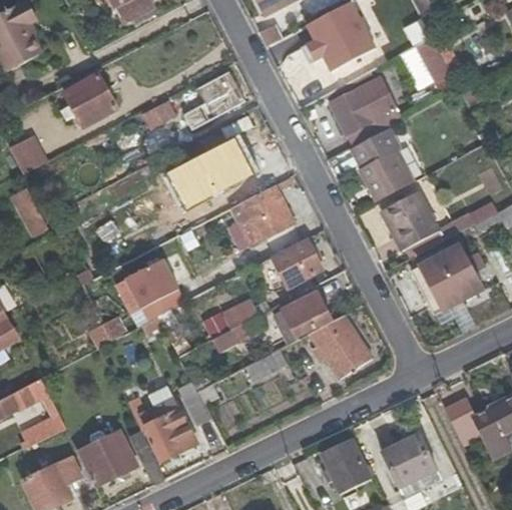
[(110,0),(123,24),(156,7),(152,0),(110,0)]
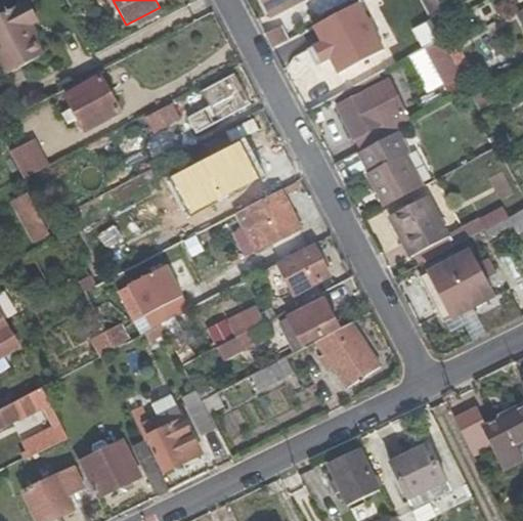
[(262,0),(269,13),(294,0),(262,0)]
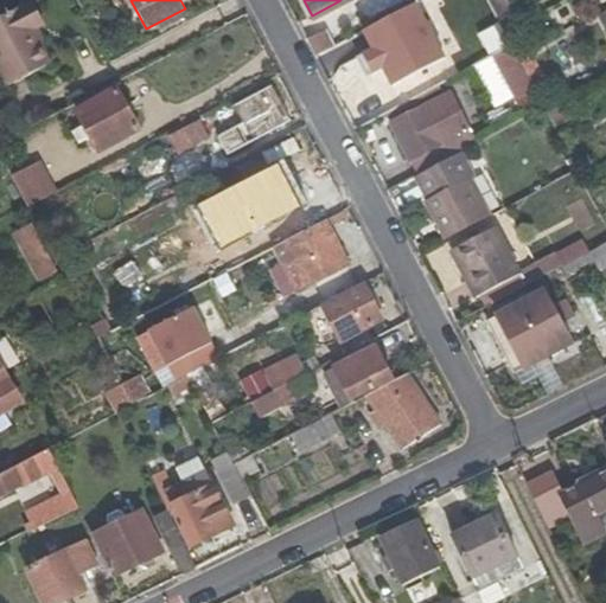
[(381,0),(365,8),(371,23),(412,0),(381,0)]
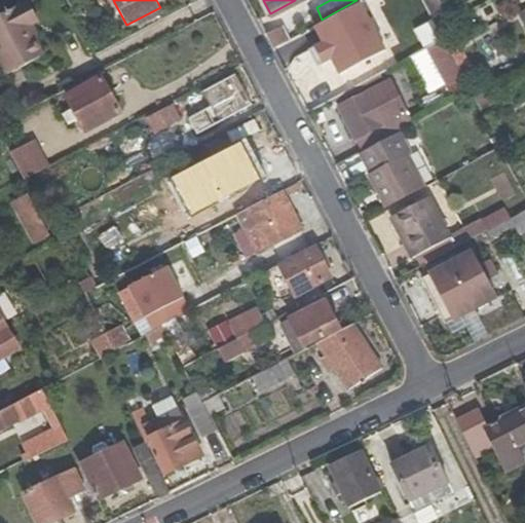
[(441,6),(437,0),(422,0),(429,12),(441,6)]
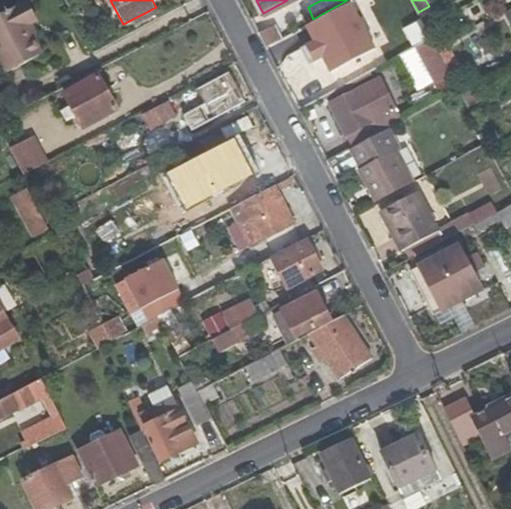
[(30,7),(25,9),(35,27),(40,24),(30,7)]
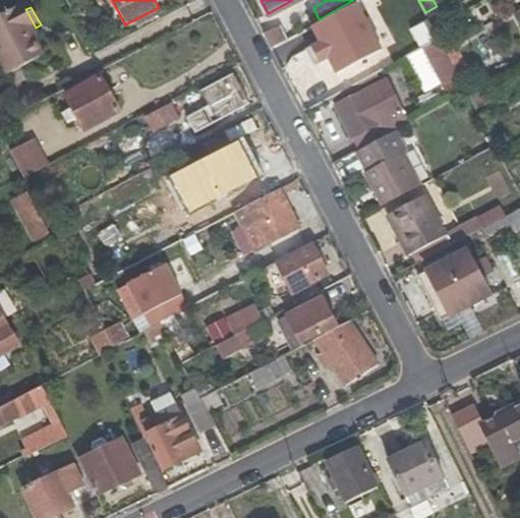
[(39,42),(32,30),(36,27),(25,9),(0,22),(0,52),(14,77),(48,58),(39,42)]
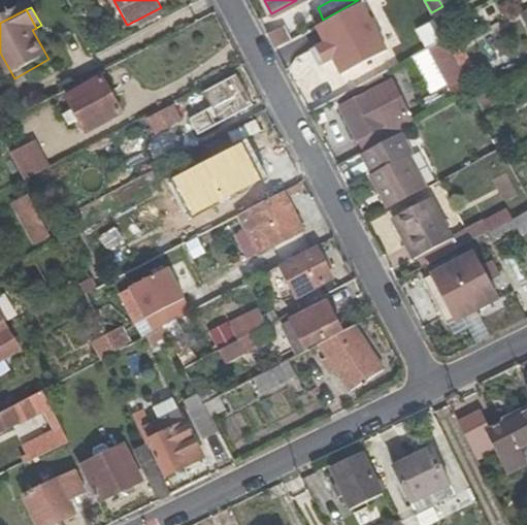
[(274,47),(287,40),(278,25),(265,31),(274,47)]
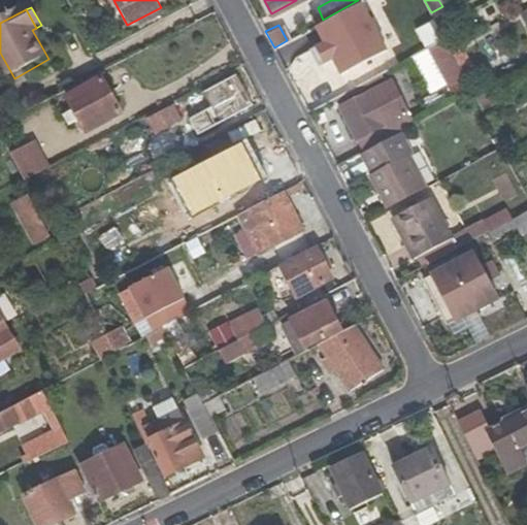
[(36,28),(32,30),(39,42),(43,40),(36,28)]
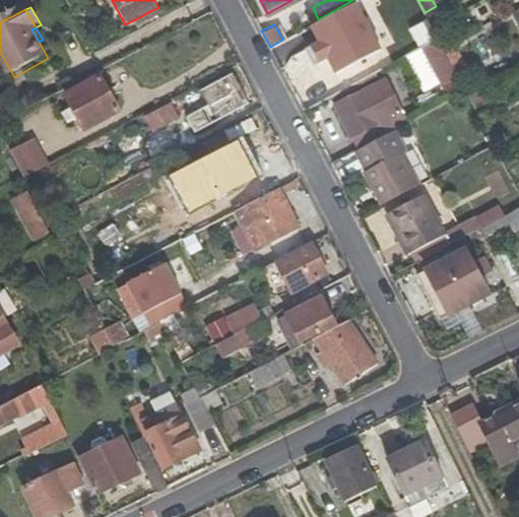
[(474,38),(487,63),(500,57),(487,31),(474,38)]
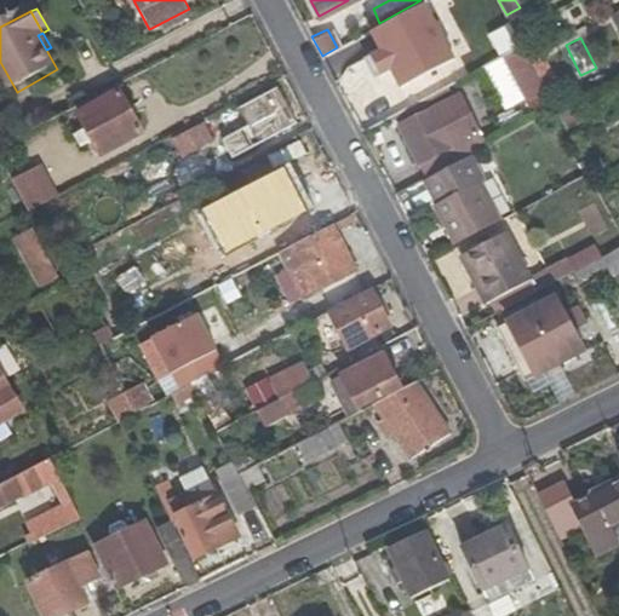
[(548,91),(523,46),(503,56),(527,102),(548,91)]
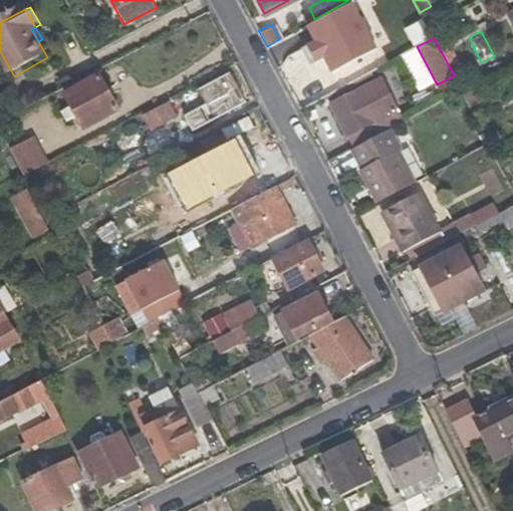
[(185,117),(192,133),(245,104),(230,74),(199,90),(207,106),(185,117)]
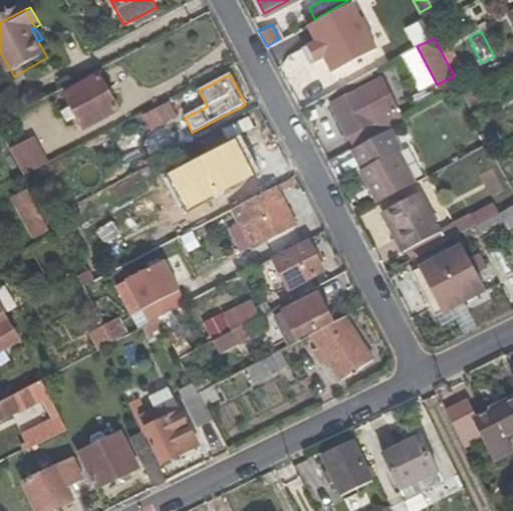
[(352,146),(402,119),(376,74),(328,100),(352,146)]
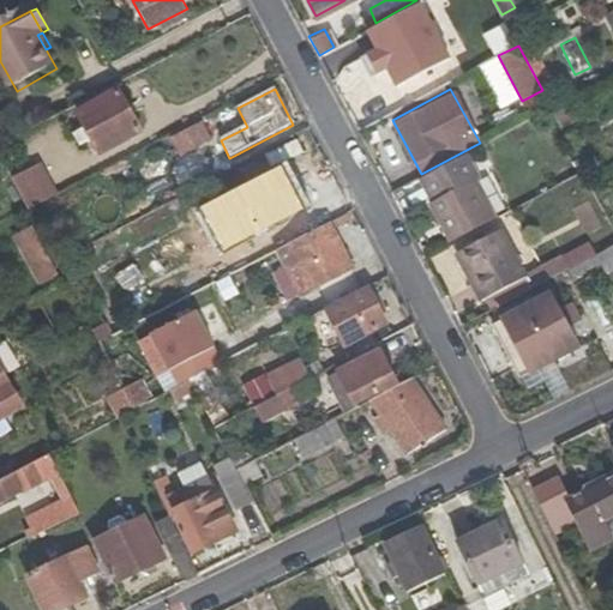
[(80,120),(106,158),(145,137),(121,97),(80,120)]
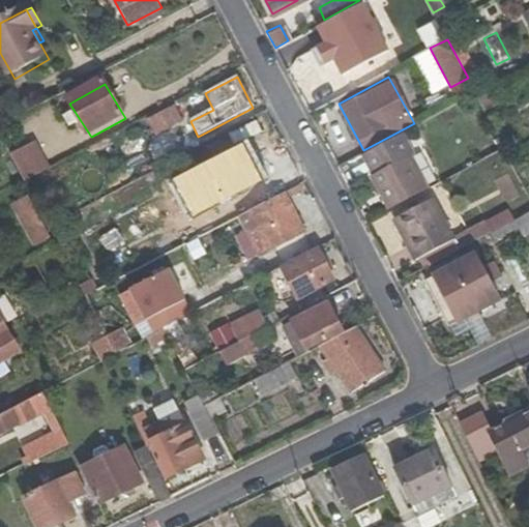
[(179,117),(175,107),(148,120),(152,132),(179,117)]
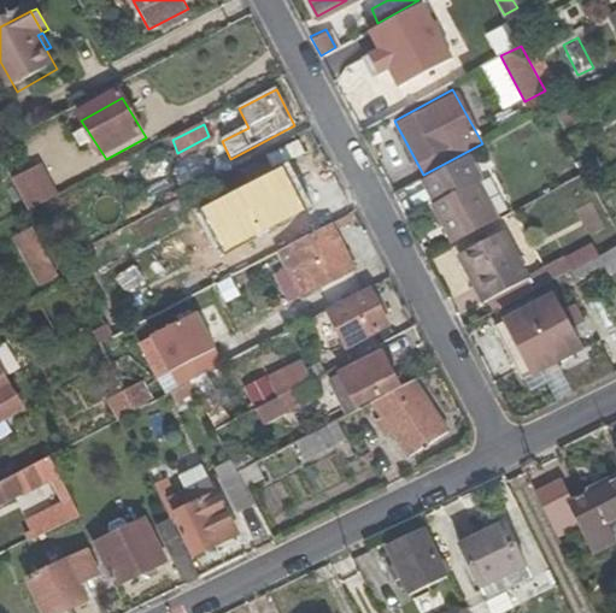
[(246,176),(276,235),(321,212),(289,154),(246,176)]
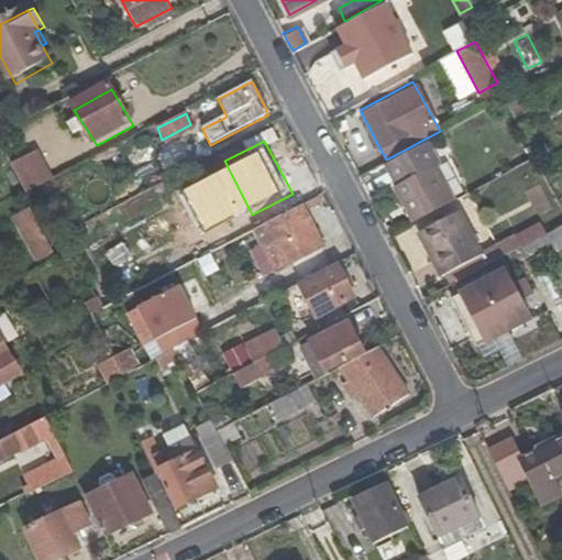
[(506,171),(525,161),(519,152),(500,161),(506,171)]
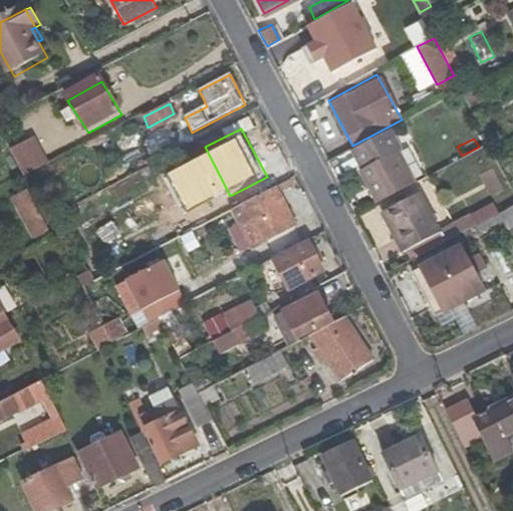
[(25,174),(45,164),(38,151),(34,153),(28,141),(11,148),(25,174)]
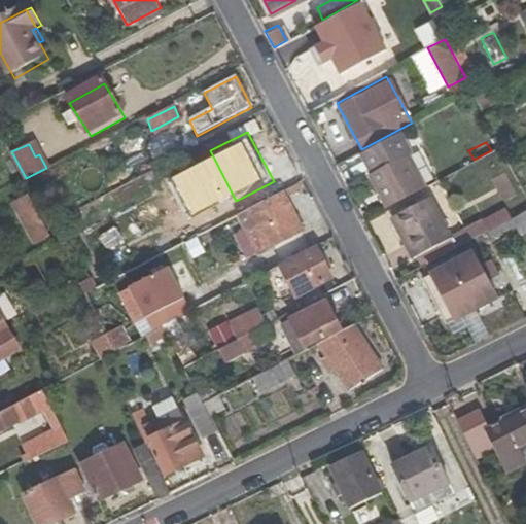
[(499,199),(515,194),(506,170),(492,175),(499,199)]
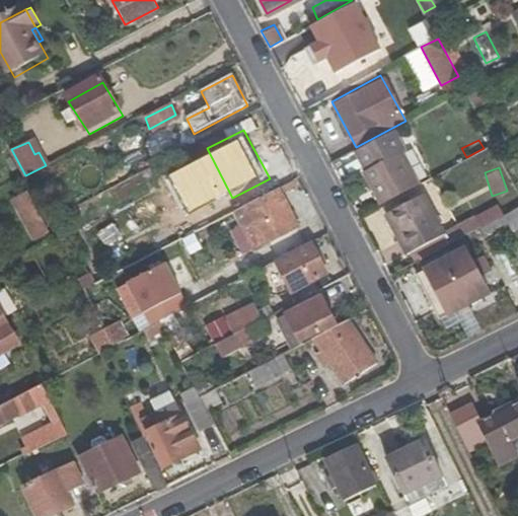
[(28,188),(10,197),(32,239),(51,230),(28,188)]
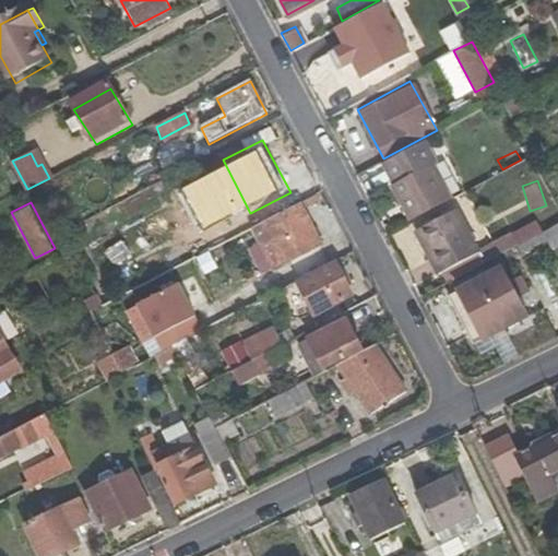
[(272,269),(319,245),(299,204),(251,228),(272,269)]
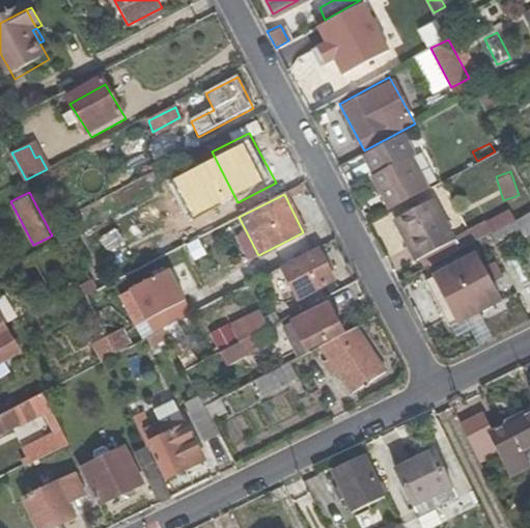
[(395,215),(417,258),(454,238),(434,196),(395,215)]
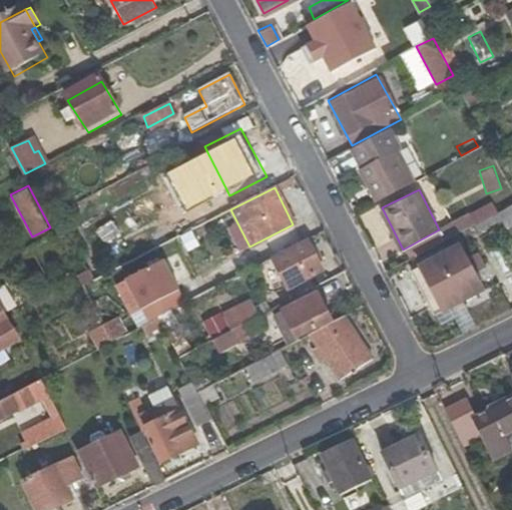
[(179,236),(215,217),(206,201),(171,219),(179,236)]
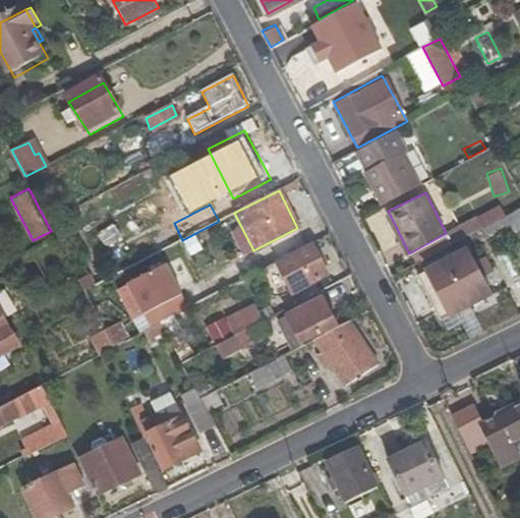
[(519,207),(507,214),(515,229),(519,226),(519,207)]
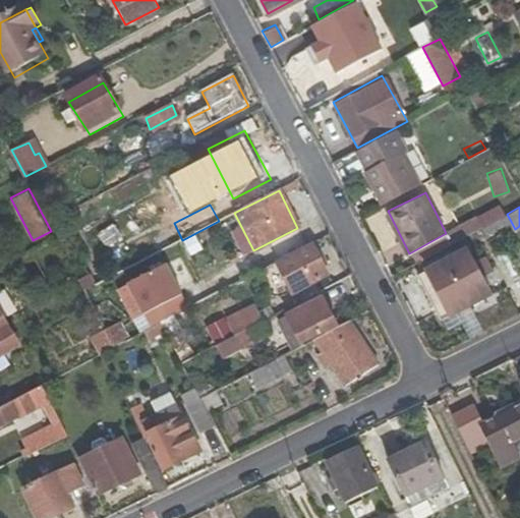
[(461,240),(443,250),(446,259),(466,248),(461,240)]
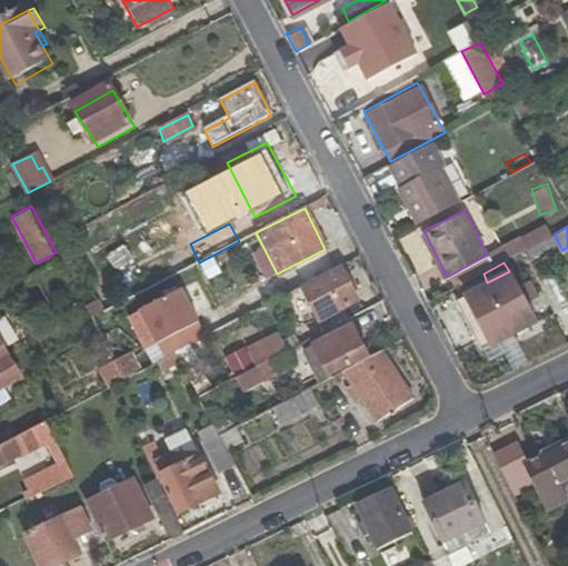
[(321,320),(359,301),(341,266),(304,286),(321,320)]
